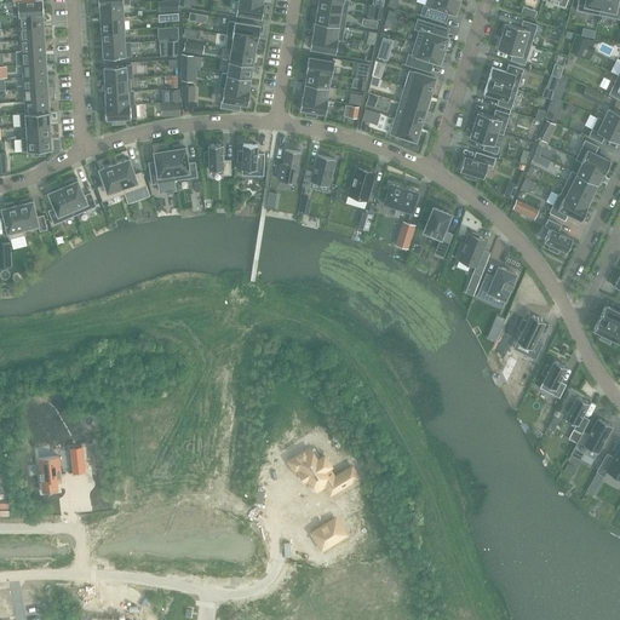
[(34,0),(11,0),(12,3),(13,16),(19,16),(42,15),(44,15),(42,0),(41,0),(34,0)]
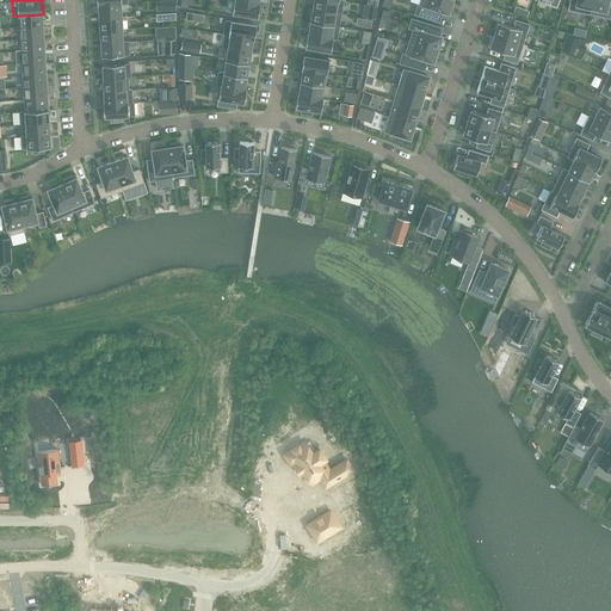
[(234,0),(233,13),(236,14),(258,18),(260,4),(259,4),(236,0),(234,0)]
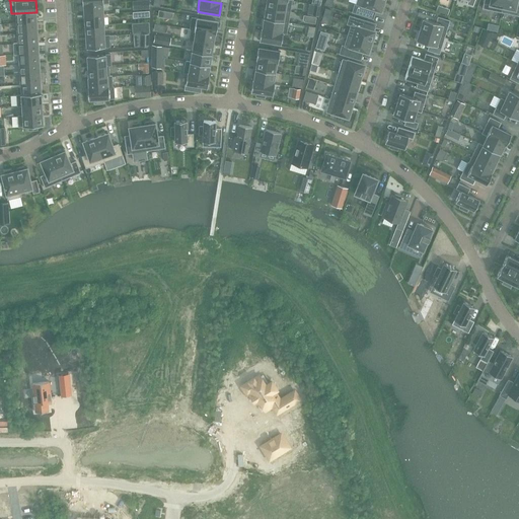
[(290,12),(292,1),(288,0),(286,0),(267,0),(266,8),(290,12)]
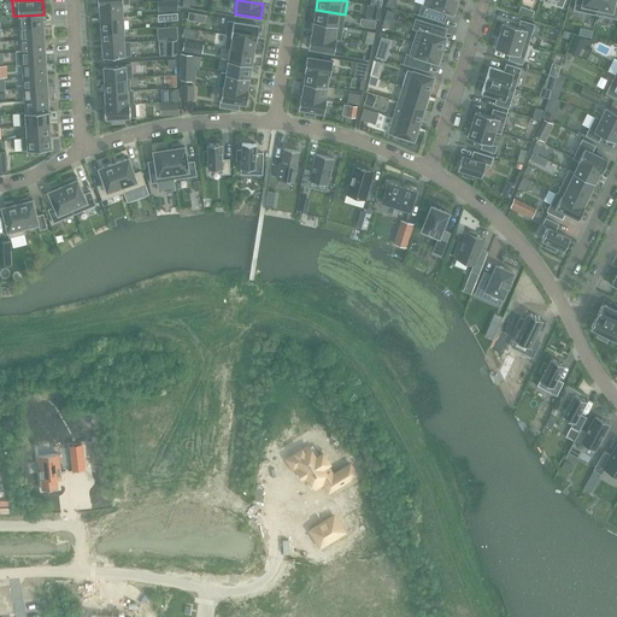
[(422,5),(418,15),(444,23),(447,13),(453,16),(458,3),(450,0),(424,0),(423,5),(422,5)]
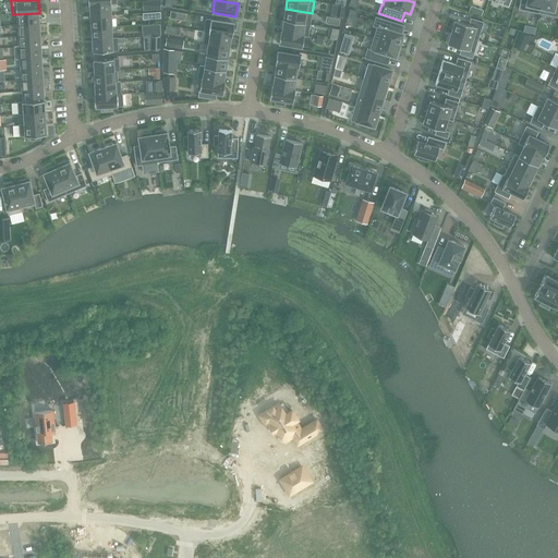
[(520,0),(519,9),(540,13),(542,0),(520,0)]
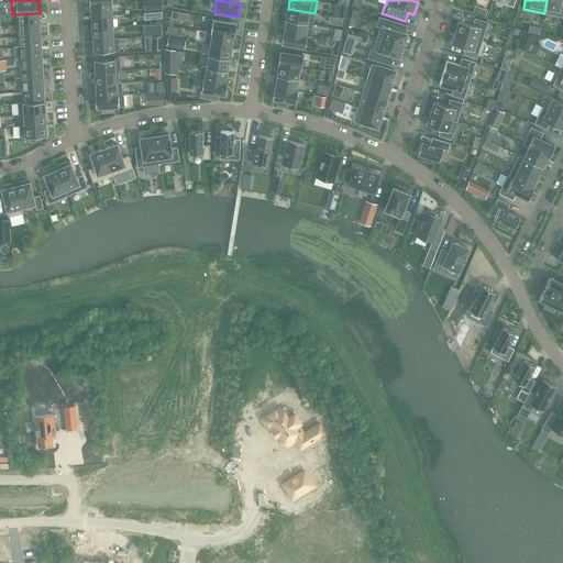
[(561,0),(547,0),(544,13),(562,17),(562,3),(561,3),(561,0)]
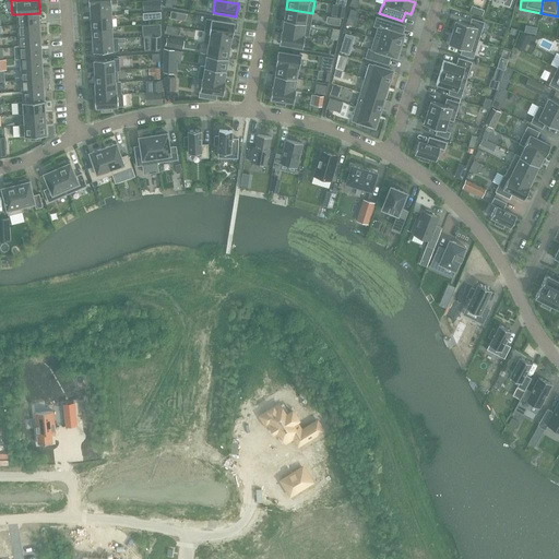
[(92,16),(111,15),(110,3),(91,4),(92,16)]
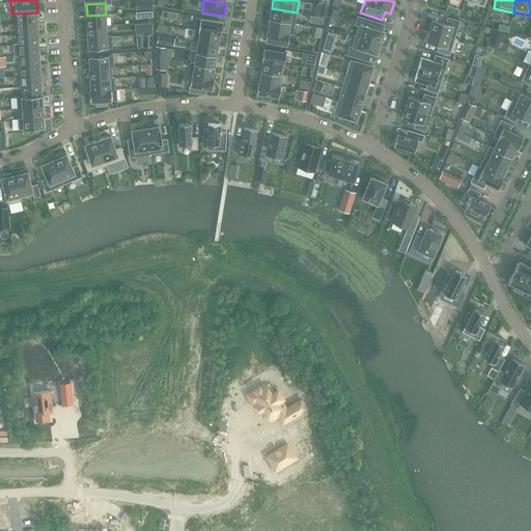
[(295,23),(297,12),(272,8),(270,19),(295,23)]
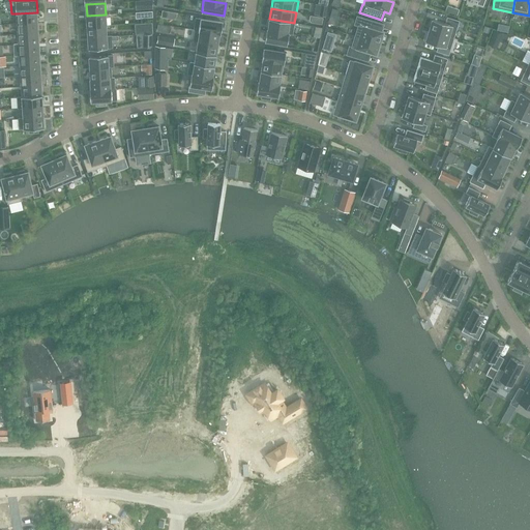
[(37,22),(36,12),(17,13),(18,24),(37,22)]
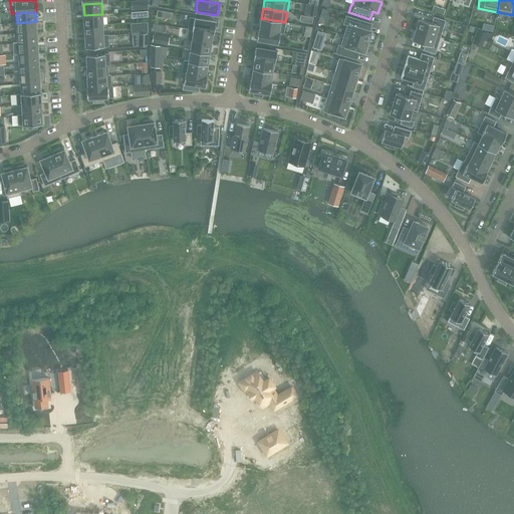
[(102,25),(102,14),(84,15),(84,26),(102,25)]
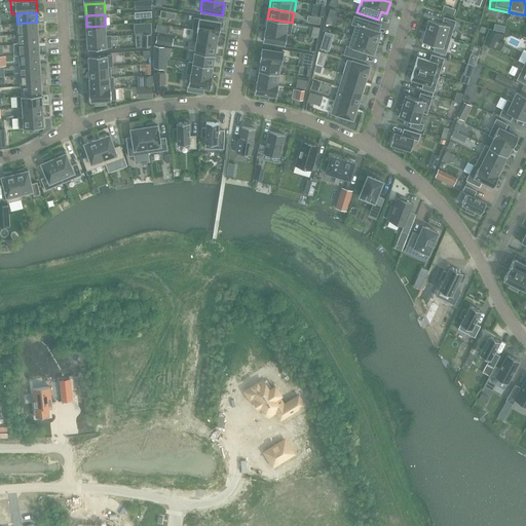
[(377,44),(380,33),(378,32),(381,25),(377,23),(354,16),(351,25),(355,26),(352,36),(377,44)]
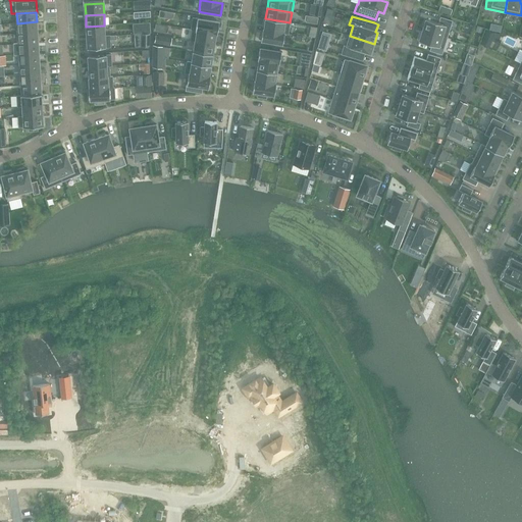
[(201,19),(193,17),(191,30),(192,30),(216,34),(217,34),(219,22),(201,19)]
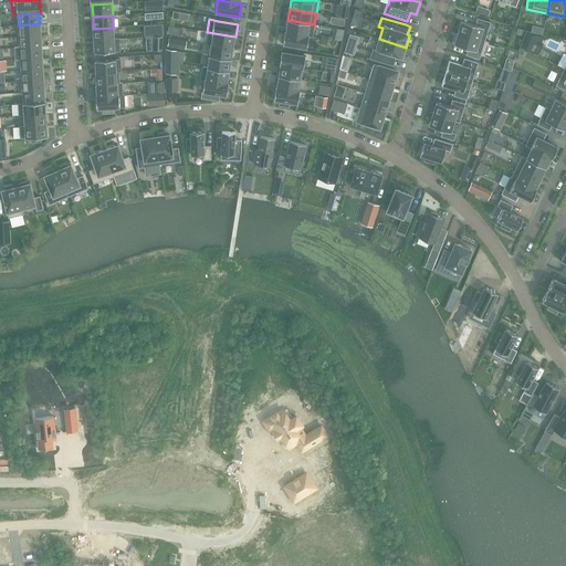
[(461,20),(458,32),(484,41),(491,22),(478,19),(475,24),(461,20)]
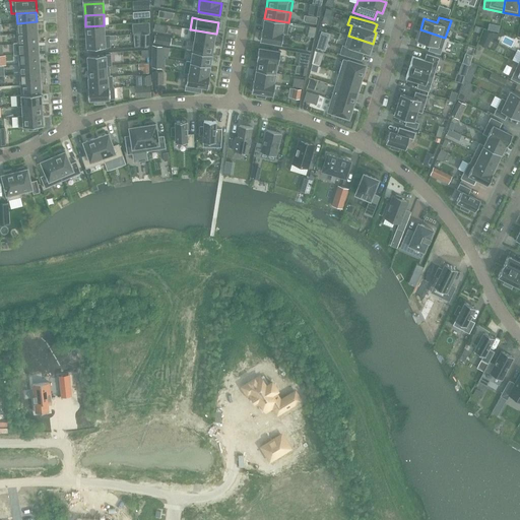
[(288,22),(264,18),(263,29),(287,33),(288,22)]
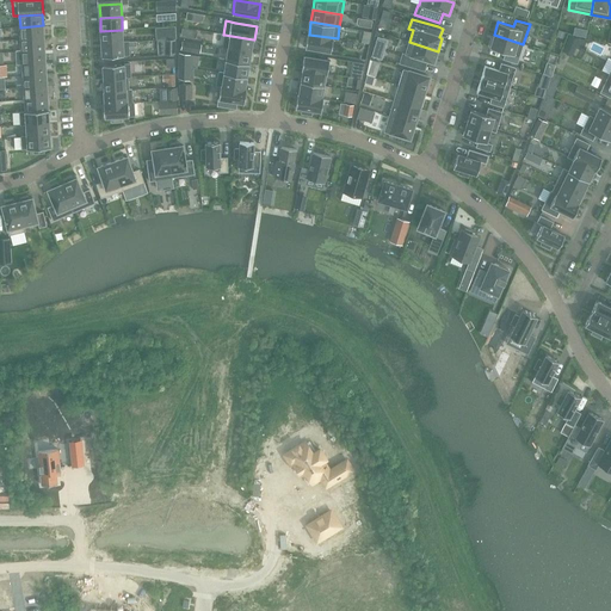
[(43,25),(20,28),(20,39),(44,38),(43,25)]
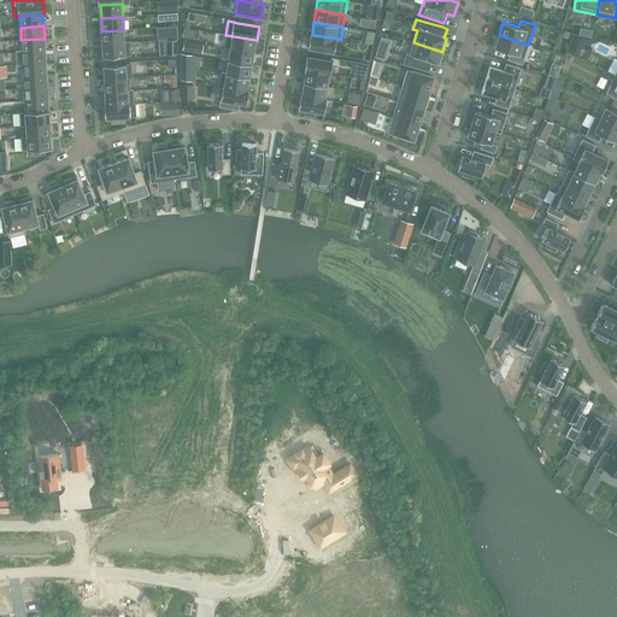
[(159,28),(160,40),(177,39),(177,27),(159,28)]
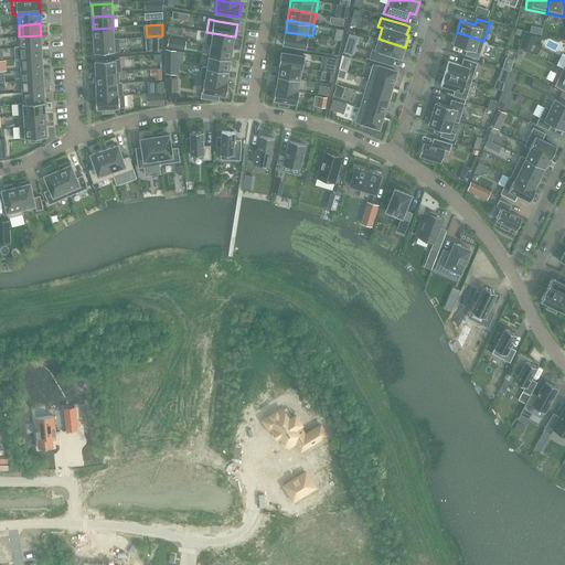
[(93,29),(94,41),(114,40),(113,28),(93,29)]
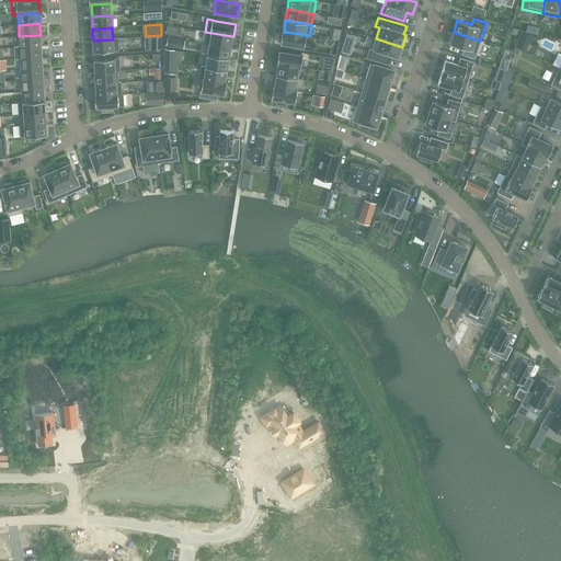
[(282,35),(281,44),(300,47),(304,47),(306,35),(283,31),(282,35)]
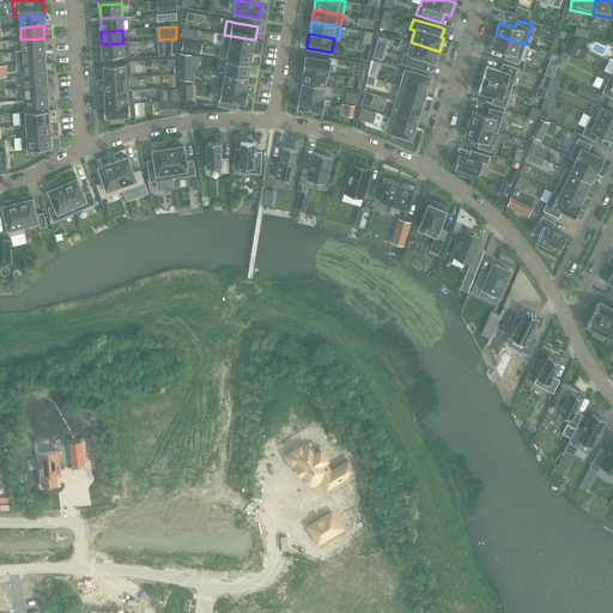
[(225,35),(224,47),(229,48),(252,52),(254,40),(225,35)]
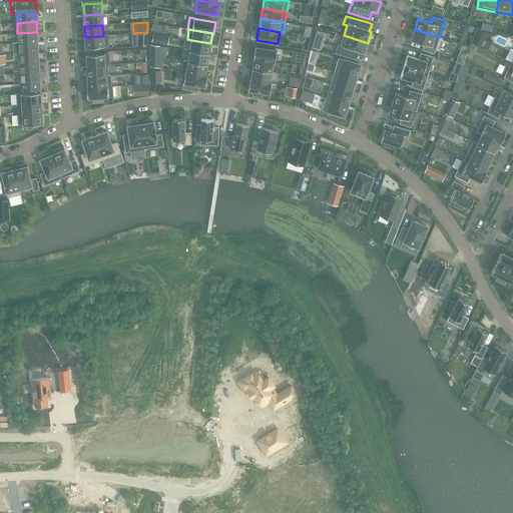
[(439,37),(415,29),(412,40),(424,44),(423,50),(434,53),(439,37)]
